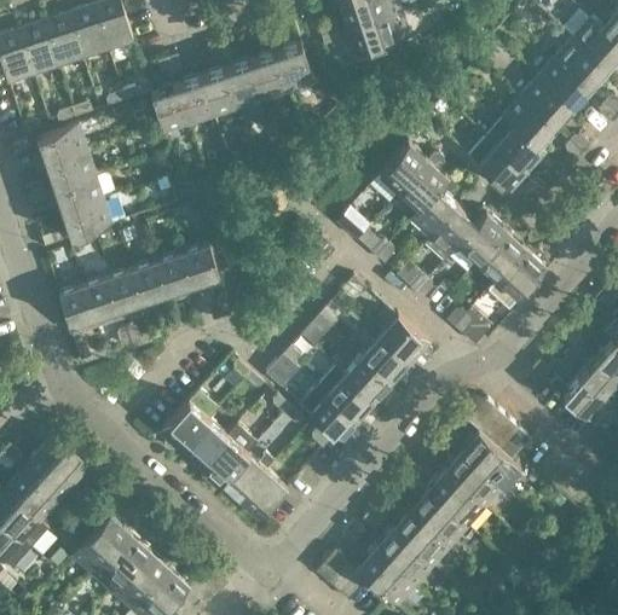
[(120,0),(104,0),(93,4),(107,45),(133,36),(120,0)]
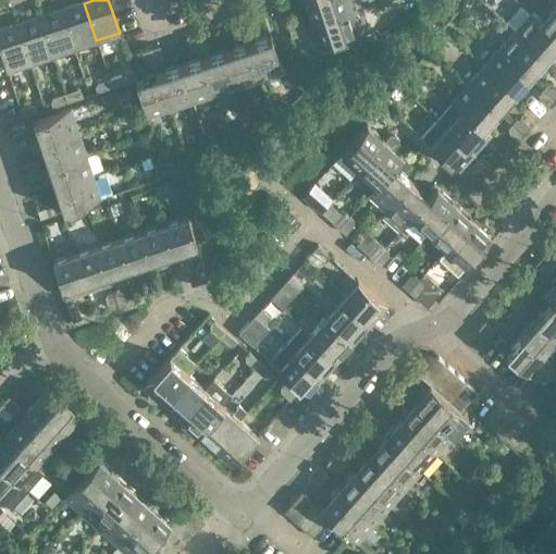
[(358,0),(308,0),(306,1),(313,23),(361,8),(358,0)]
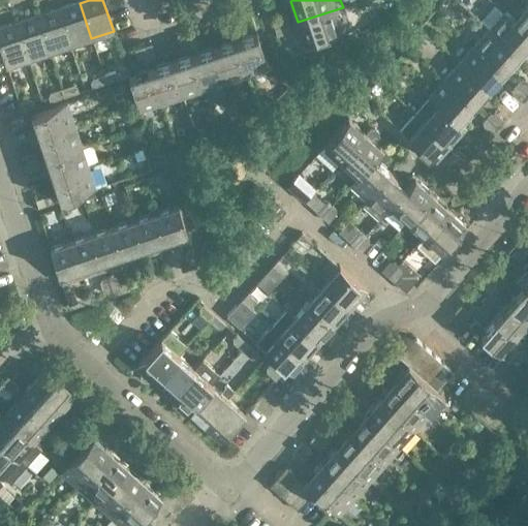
[(80,3),(65,8),(59,10),(70,45),(91,38),(80,3)]
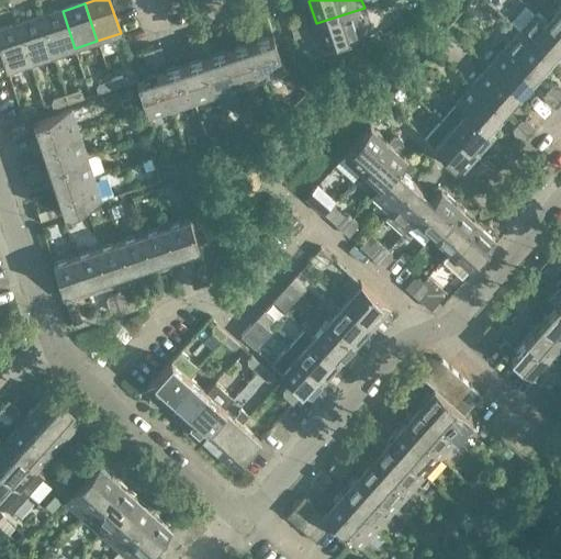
[(365,8),(316,23),(324,47),(372,31),(365,8)]
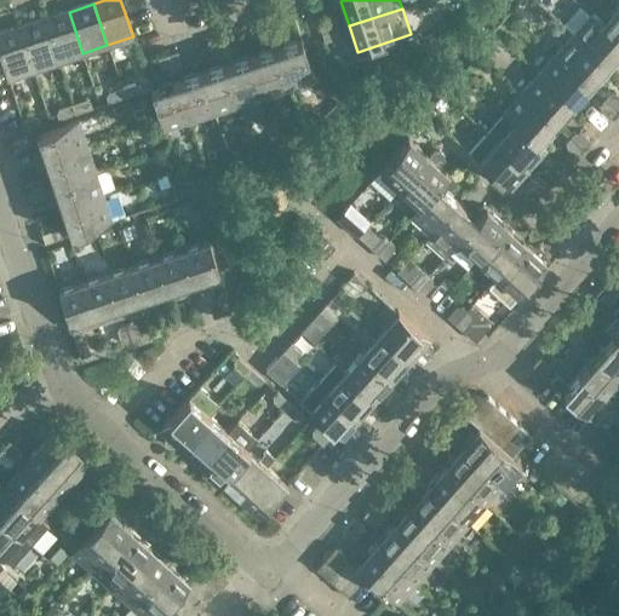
[(602,26),(592,17),(591,17),(618,41),(618,9),(602,26)]
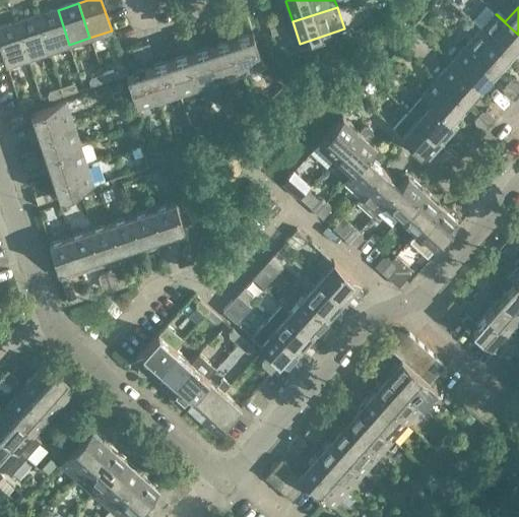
[(58,10),(37,16),(49,51),(69,45),(58,10)]
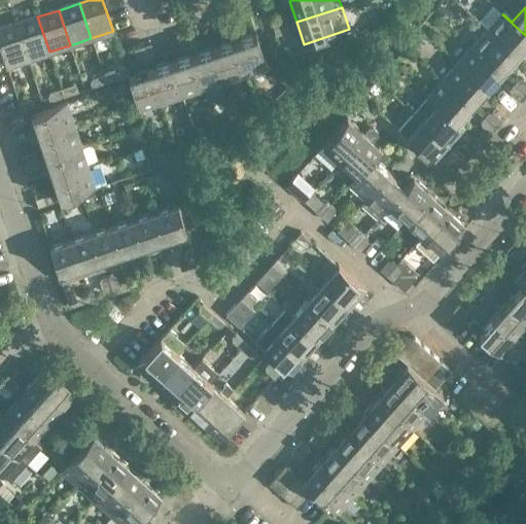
[(525,35),(502,14),(499,19),(488,31),(516,56),(525,43),(525,35)]
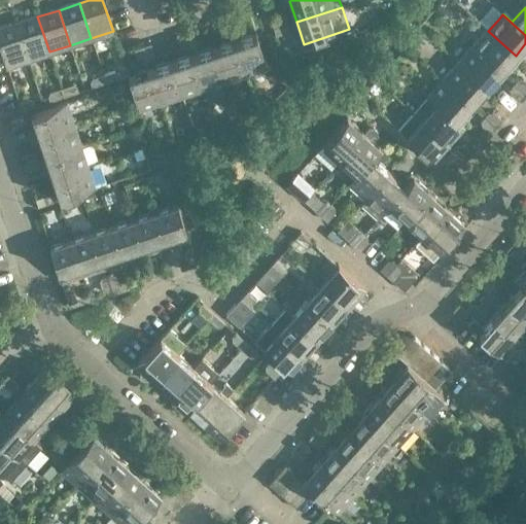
[(37,16),(16,24),(28,59),(49,51),(37,16)]
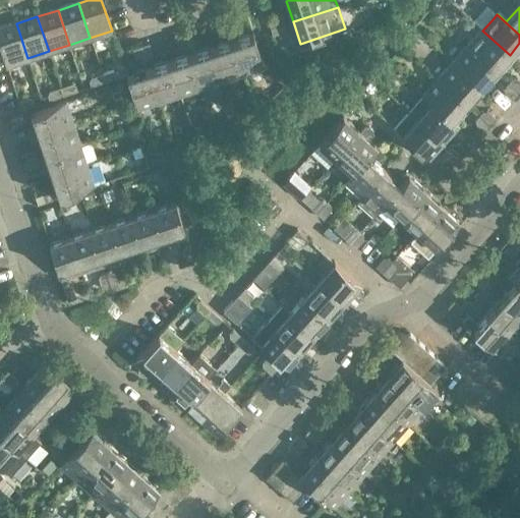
[(234,34),(236,30),(232,17),(225,20),(230,35),(234,34)]
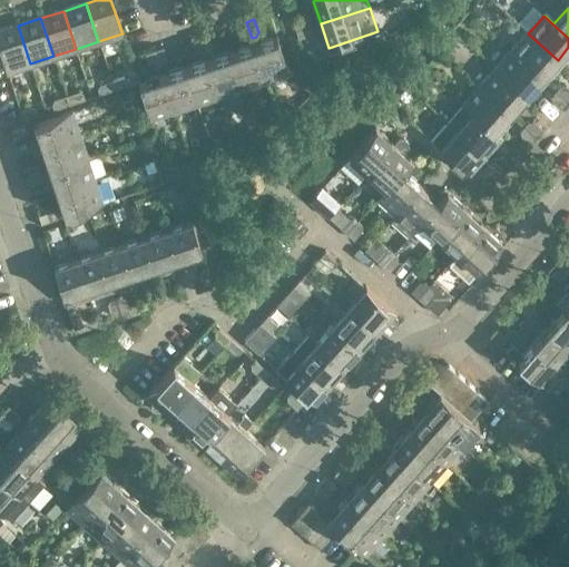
[(305,19),(293,22),(296,31),(312,27),(310,21),(305,19)]
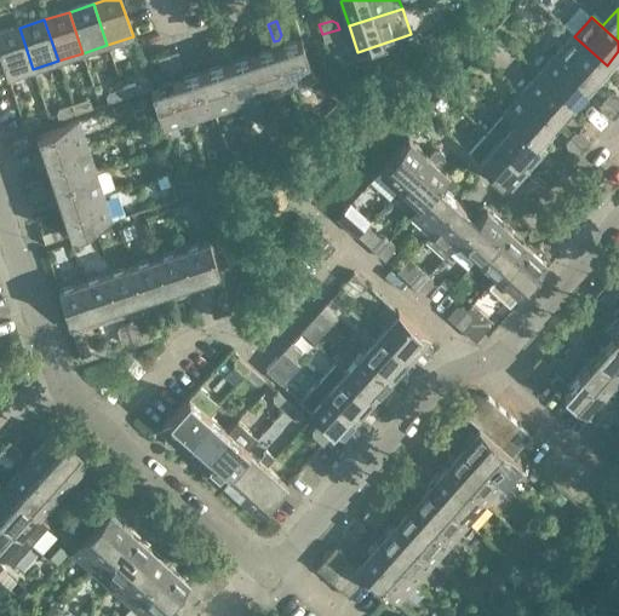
[(274,41),(268,24),(257,28),(262,40),(267,42),(274,41)]
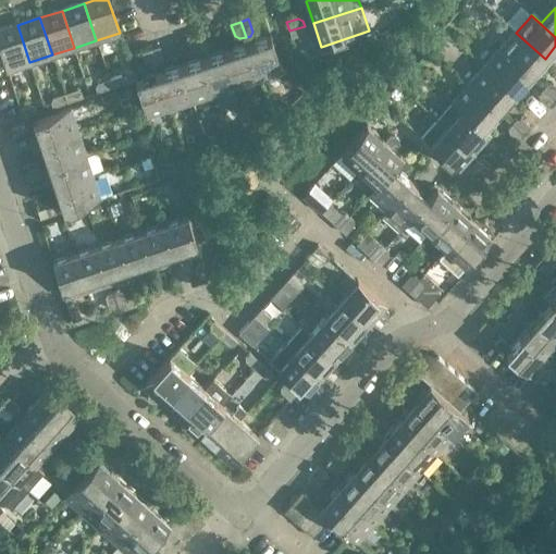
[(0,31),(0,49),(7,70),(29,62),(17,25),(0,31)]
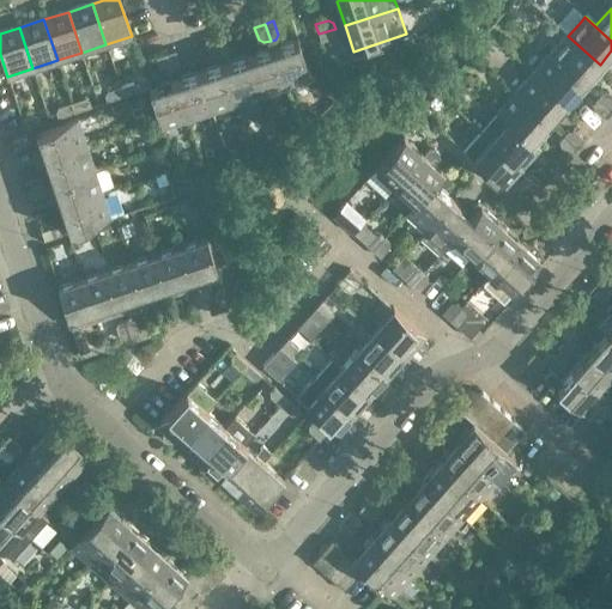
[(335,29),(319,34),(321,43),(335,40),(337,35),(335,29)]
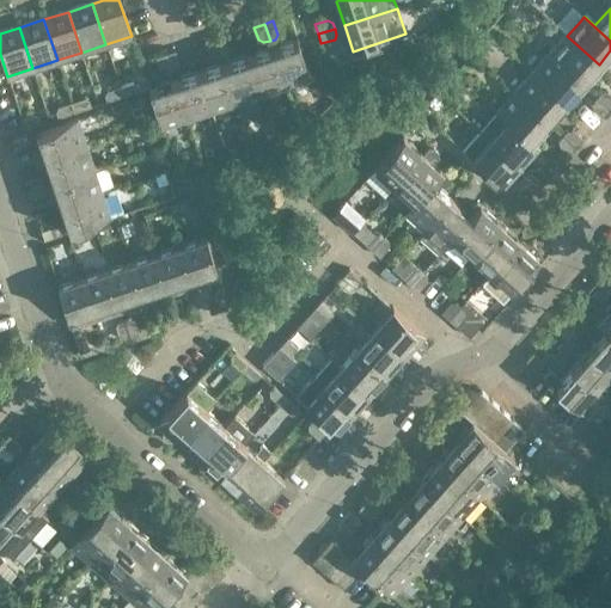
[(567,36),(549,55),(581,84),(599,65),(567,36)]
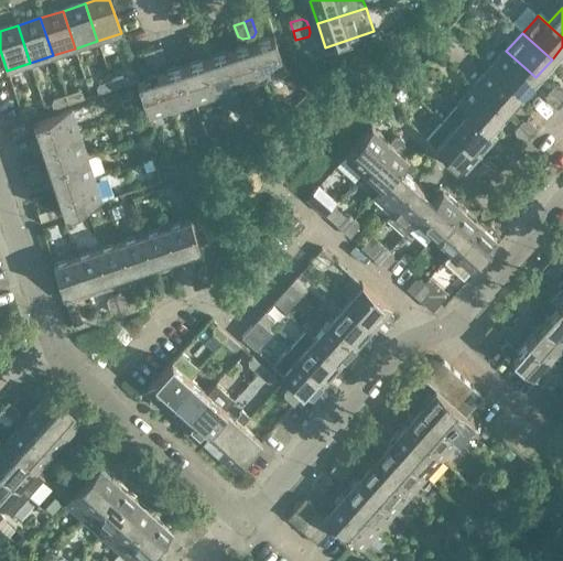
[(208,51),(210,46),(207,34),(198,36),(204,53),(208,51)]
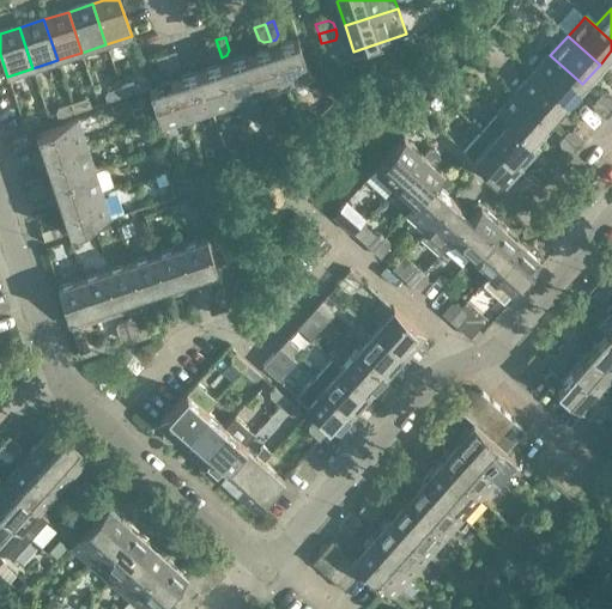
[(222,58),(216,40),(205,43),(210,58),(214,59),(222,58)]
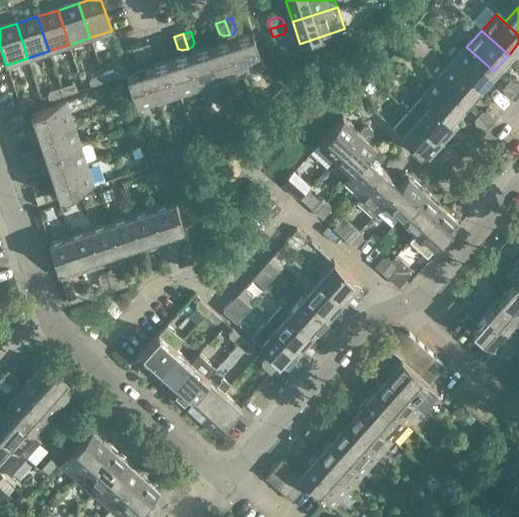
[(253,36),(232,43),(243,76),(265,69),(253,36)]
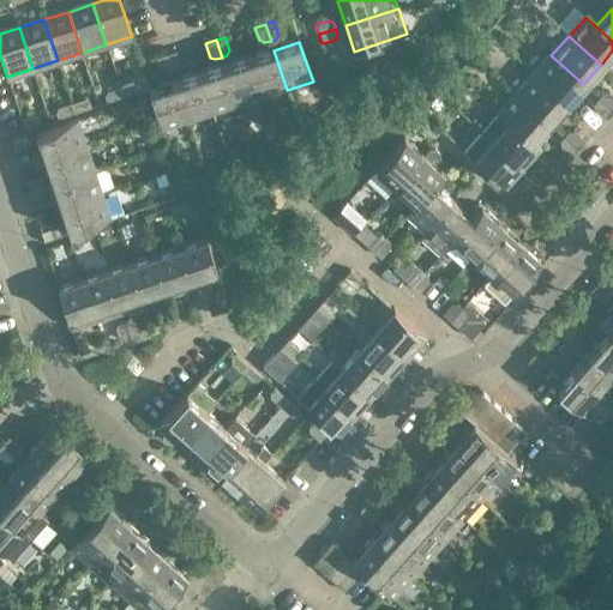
[(274,50),(250,58),(263,98),(287,90),(274,50)]
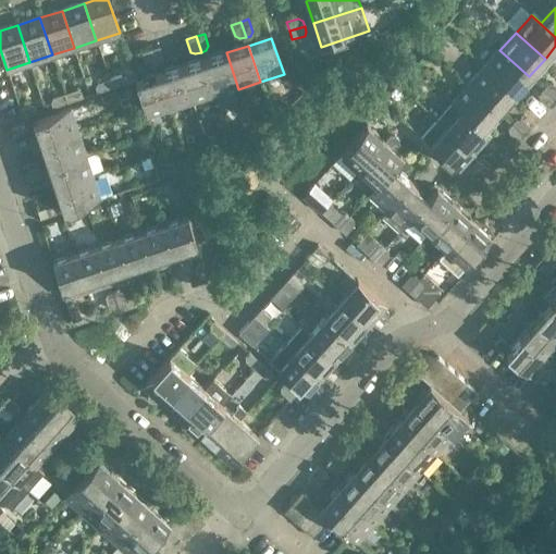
[(161,65),(163,61),(159,48),(151,50),(157,66),(161,65)]
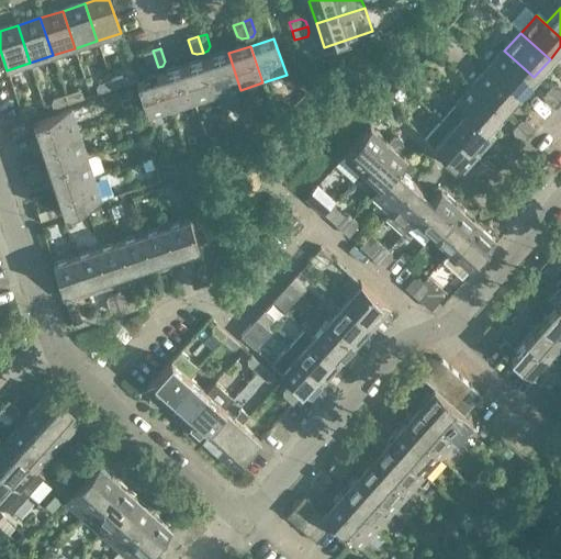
[(158,67),(153,51),(143,54),(147,67),(153,68),(158,67)]
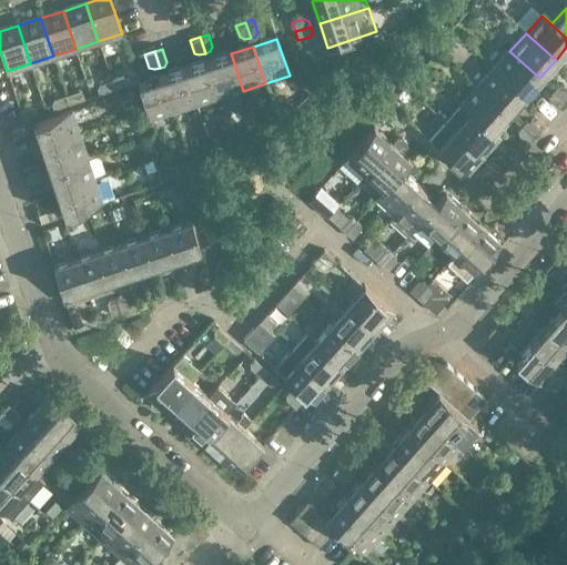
[(509,51),(494,69),(524,96),(539,78),(509,51)]
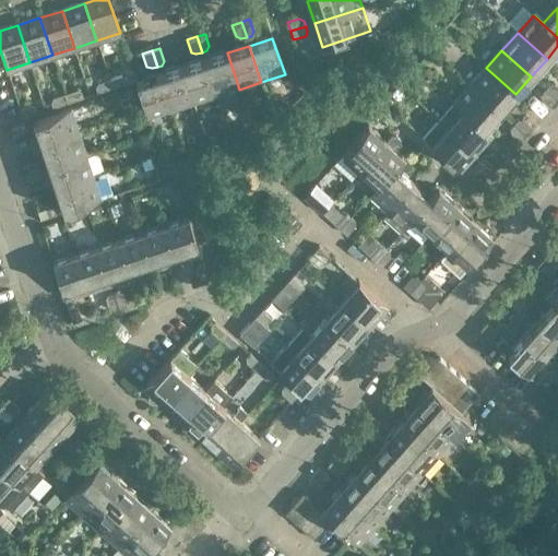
[(227,52),(204,60),(216,97),(239,90),(227,52)]
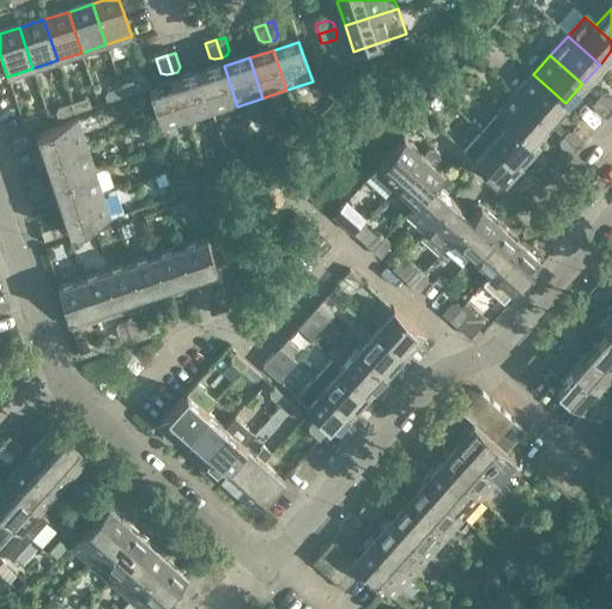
[(224,66),(200,74),(213,115),(237,107),(224,66)]
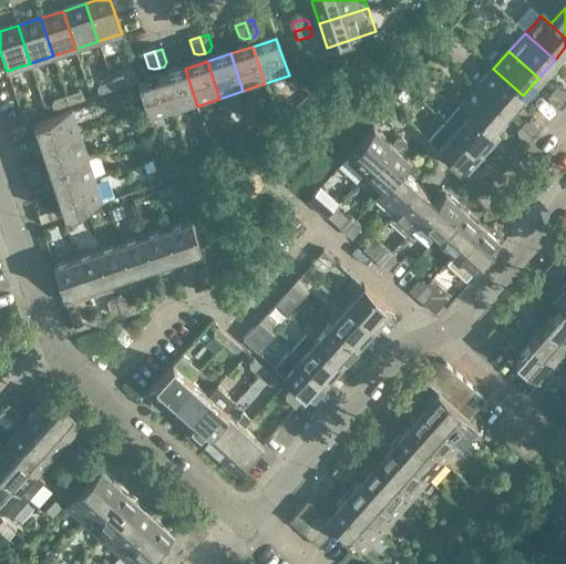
[(185,69),(162,77),(174,114),(197,106),(185,69)]
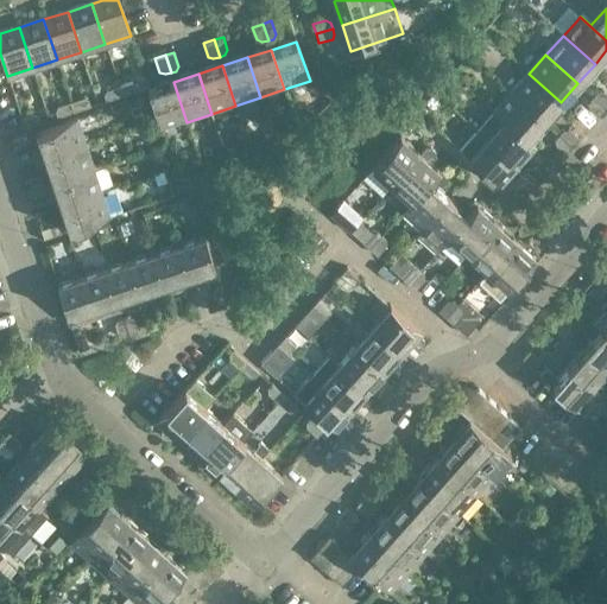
[(529,74),(512,93),(544,121),(561,102),(529,74)]
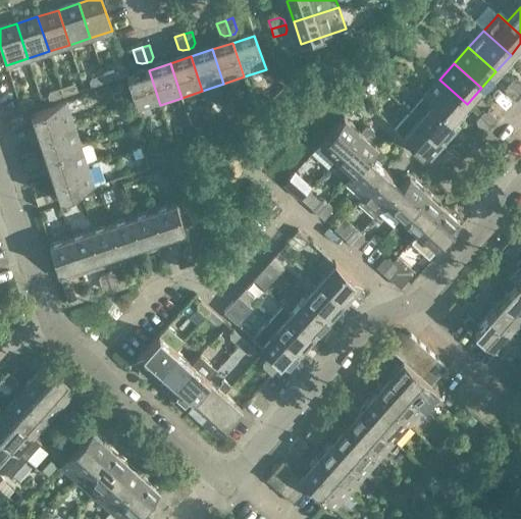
[(149,70),(127,78),(139,112),(160,105),(149,70)]
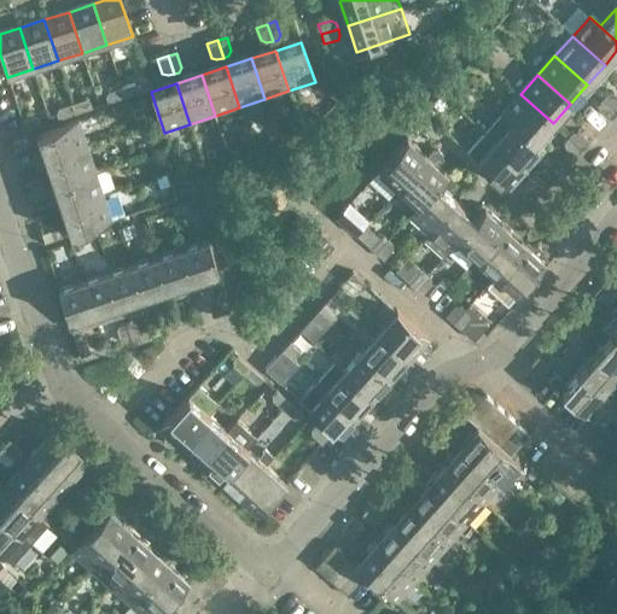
[(124,99),(141,94),(139,88),(134,86),(122,89),(124,99)]
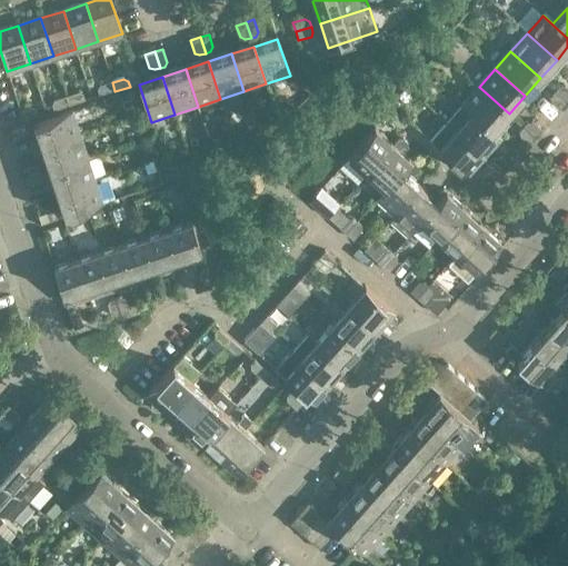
[(115,91),(112,82),(99,87),(98,91),(99,97),(115,91)]
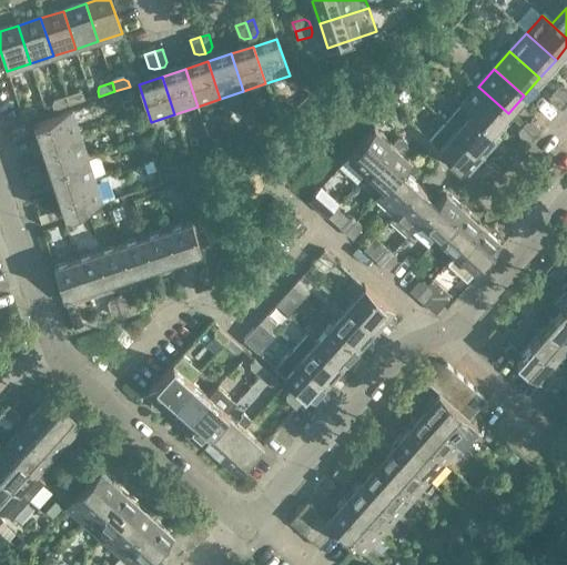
[(478,87),(462,106),(502,140),(492,131),(508,113),(478,87)]
